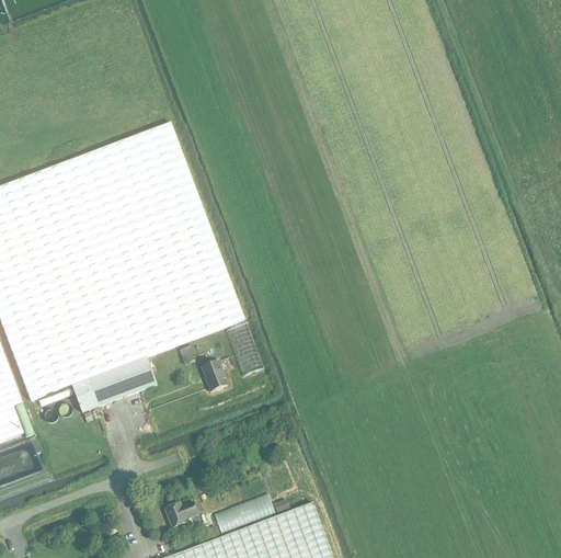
[(0,316),(31,399),(72,384),(83,410),(158,383),(147,355),(245,318),(171,121),(0,184),(0,316)]
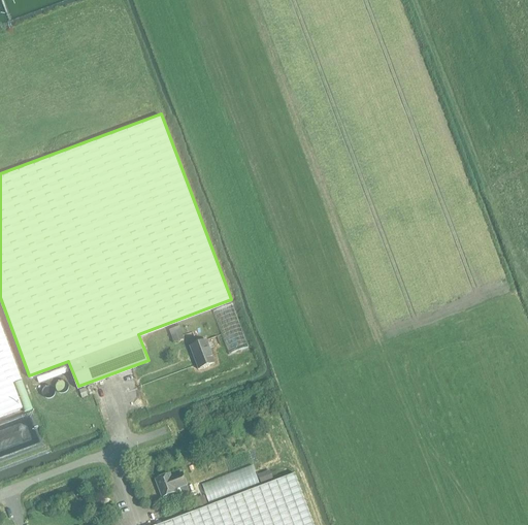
[(0,414),(23,405),(12,381),(22,378),(12,353),(0,320),(0,414)]
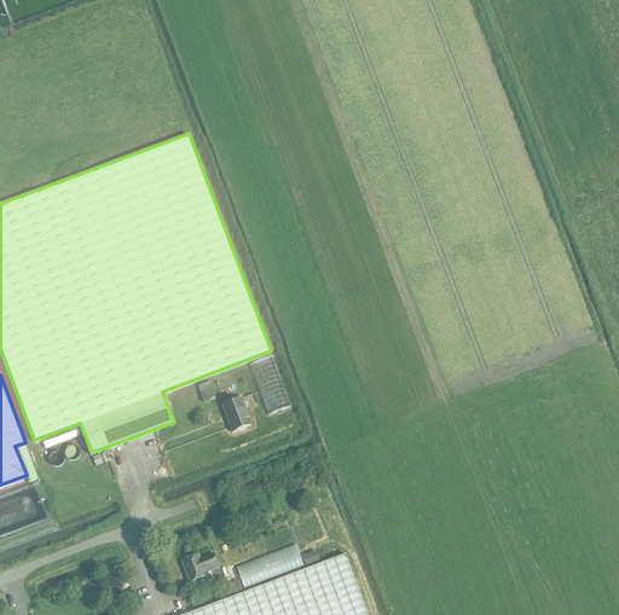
[(210,381),(203,383),(209,398),(217,395),(210,381)]
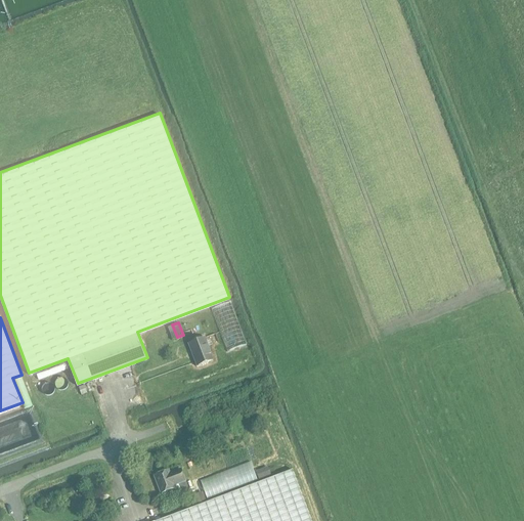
[(198,363),(214,357),(205,335),(189,341),(198,363)]
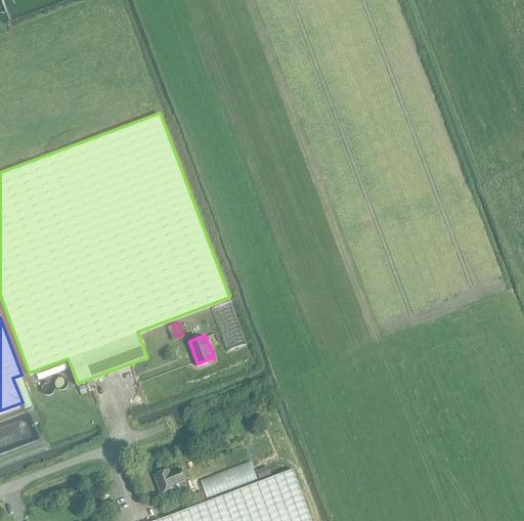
[(185,479),(181,467),(170,471),(169,468),(155,473),(162,491),(176,486),(175,483),(178,482),(183,493),(189,491),(185,479)]
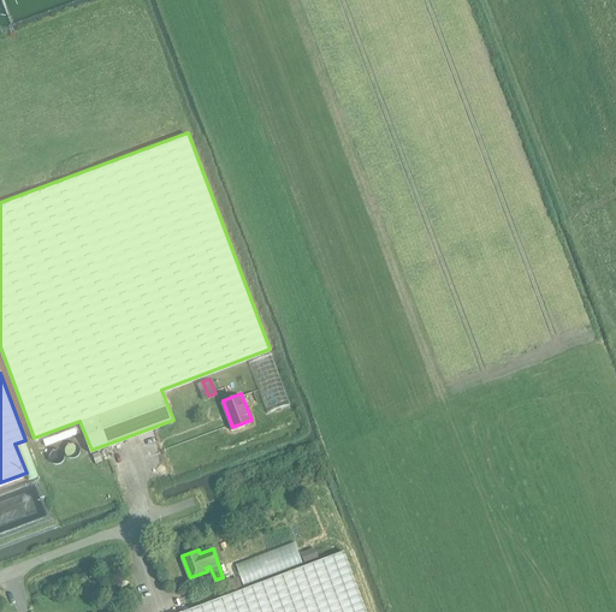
[(367,611),(344,550),(178,611),(367,611)]
